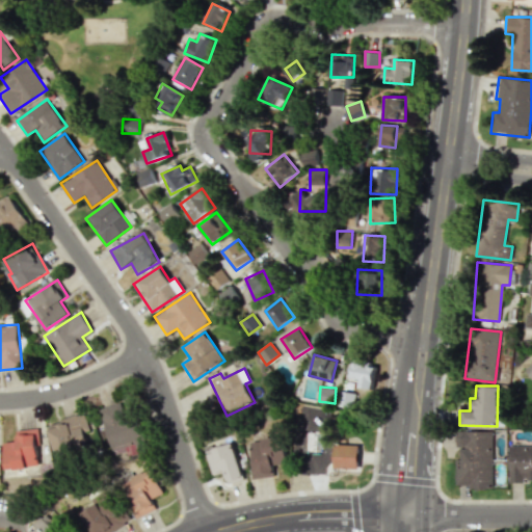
[(100,408),(114,459),(144,450),(129,400),(100,408)]
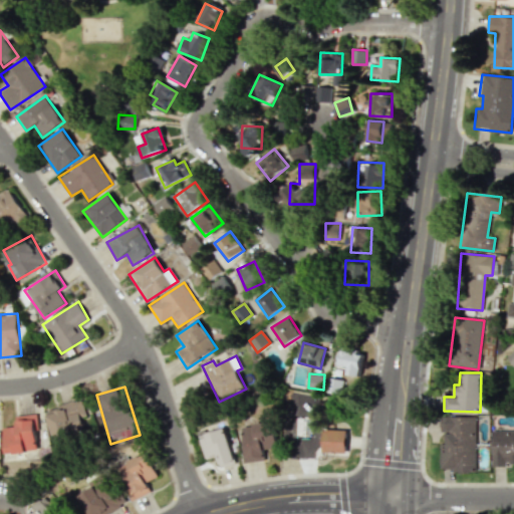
[(85,416),(82,400),(45,408),(52,440),(85,433),(81,417),(85,416)]
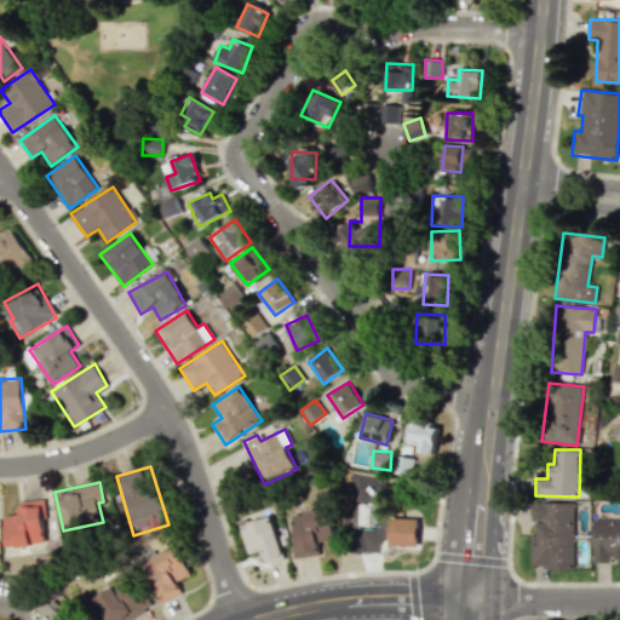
[(6,546),(46,544),(42,499),(18,501),(19,515),(5,515),(6,546)]
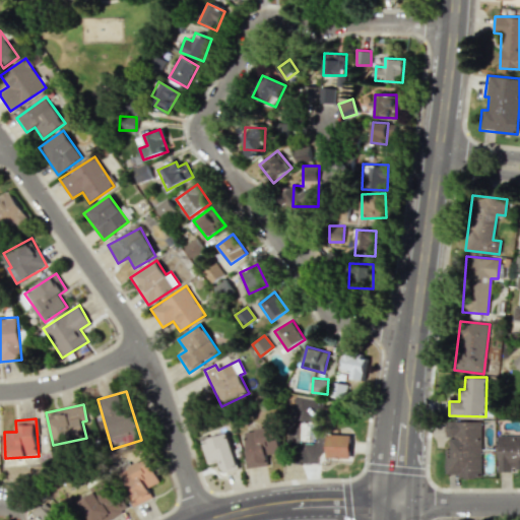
[(444,476),(480,477),(481,421),(446,420),(446,437),(450,437),(449,448),(445,448),(444,476)]
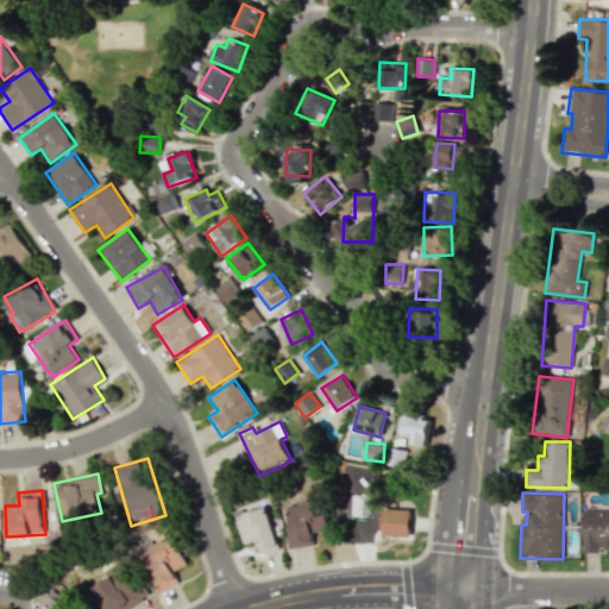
[(327,529),(324,500),(284,503),(289,547),(313,545),(312,531),(327,529)]
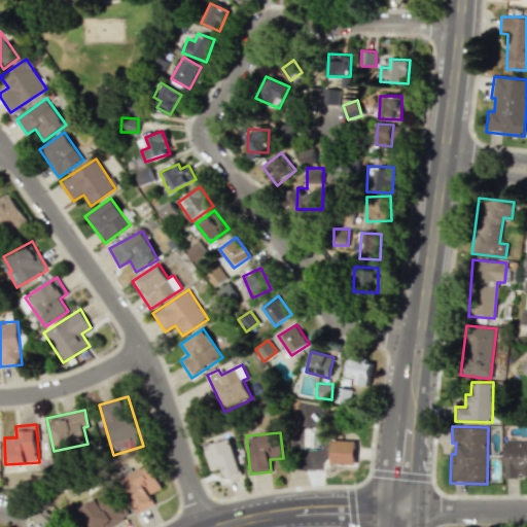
[(204,447),(209,470),(222,468),(224,479),(240,475),(232,441),(204,447)]
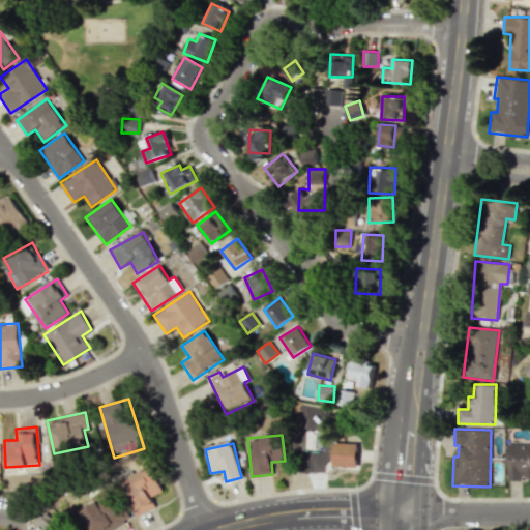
[(332,466),(356,467),(357,443),(332,443),(332,466)]
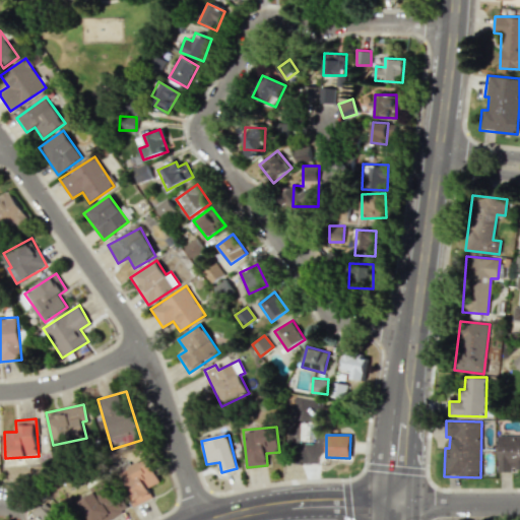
[(519,435),(497,436),(498,470),(519,469),(519,435)]
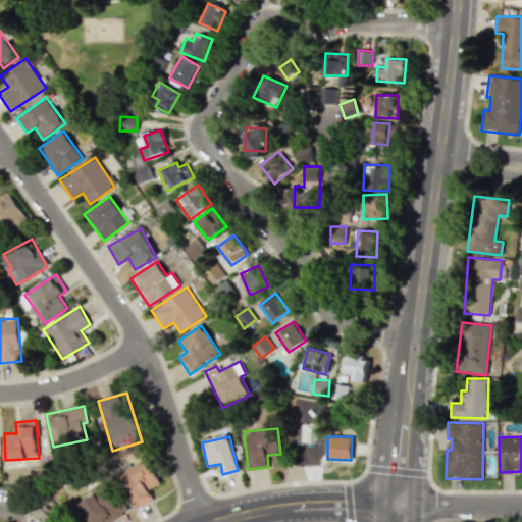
[(160,484),(150,460),(118,473),(133,509),(154,501),(149,489),(160,484)]
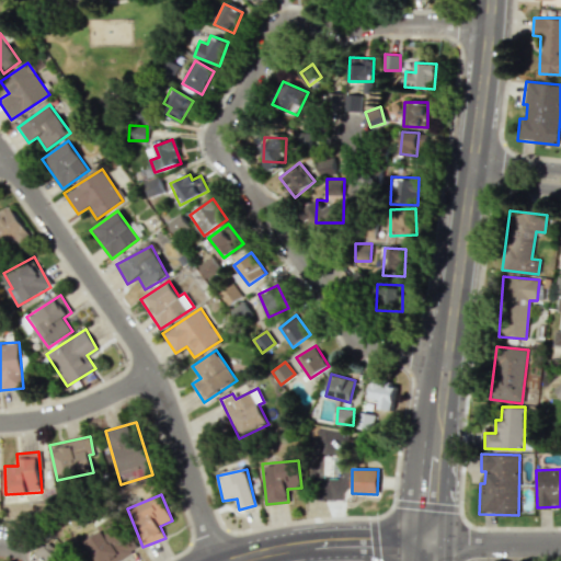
[(100,531),(84,542),(96,560),(116,560),(135,548),(112,515),(96,526),(100,531)]
